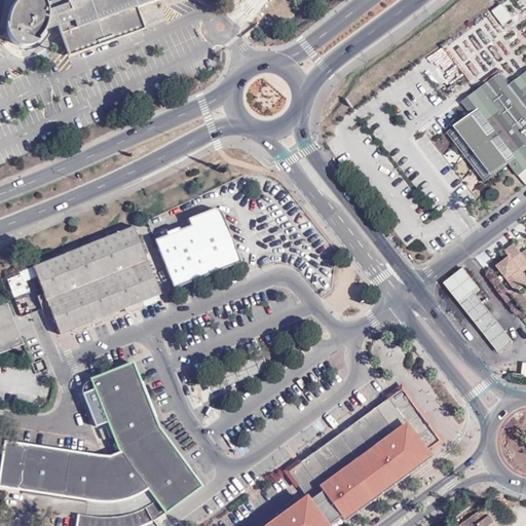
[(48,0),(49,3),(45,4),(43,2),(42,0),(17,0),(13,4),(11,8),(7,16),(7,28),(4,28),(4,31),(5,34),(6,36),(7,39),(10,42),(15,46),(20,47),(22,48),(28,47),(31,46),(36,43),(39,41),(37,39),(39,37),(42,32),(45,26),(46,24),(53,21),(66,53),(141,26),(135,8),(156,0),(48,0)]
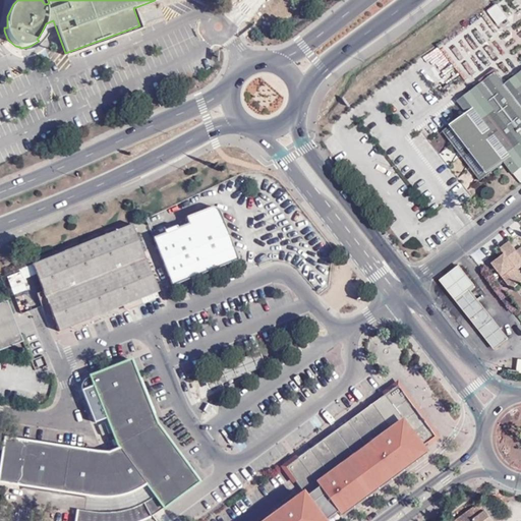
[(497,3),(486,9),(497,26),(507,20),(497,3)]
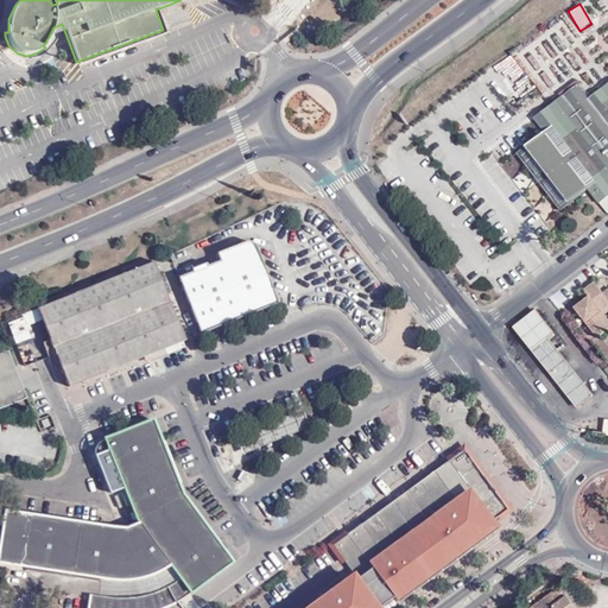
[(513,55),(539,93),(589,57),(563,20),(513,55)]
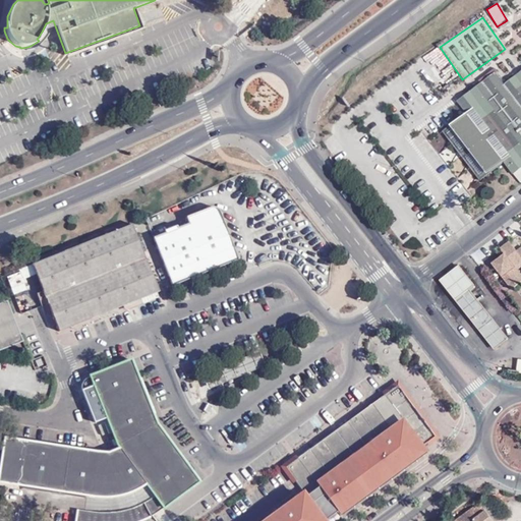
[(496,72),(469,92),(478,105),(465,114),(442,131),(479,180),(503,163),(512,174),(520,166),(520,71),(505,84),(496,72)]
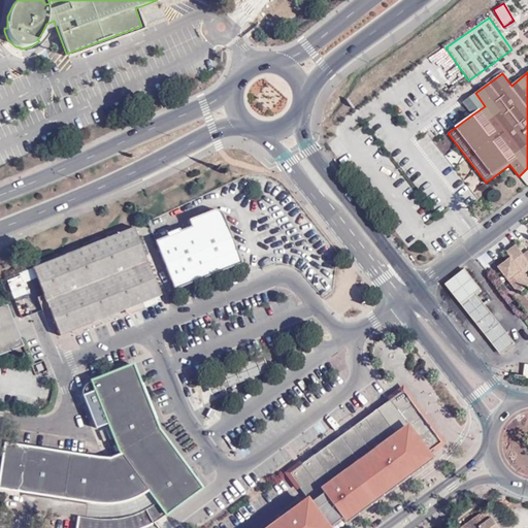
[(485,106),(475,93),(466,100),(462,103),(471,116),(485,106)]
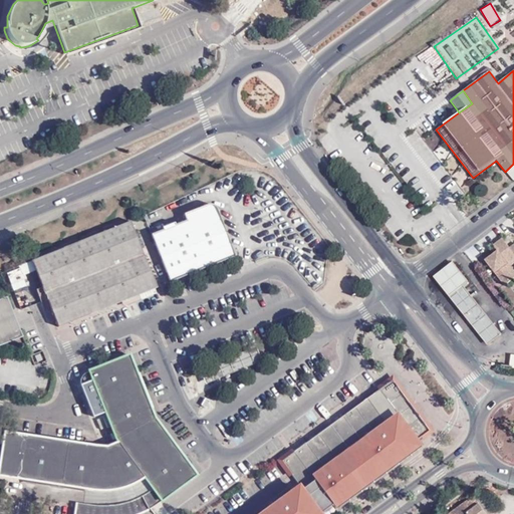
[(190,217),(154,230),(172,277),(237,254),(218,204),(210,202),(188,210),(190,217)]
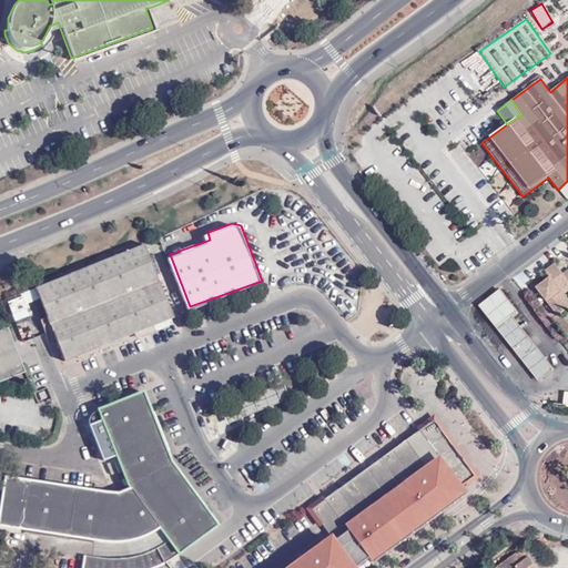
[(144,251),(141,241),(120,251),(108,256),(36,286),(64,357),(84,350),(95,345),(105,340),(119,334),(135,327),(146,323),(151,321),(163,316),(170,313),(152,270),(144,251)]
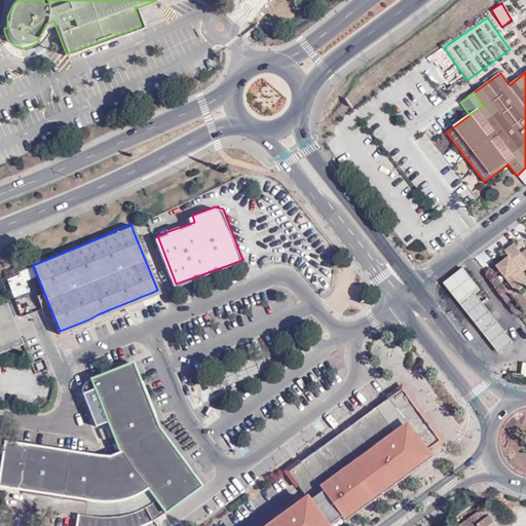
[(100,237),(111,232),(108,227),(97,232),(100,237)]
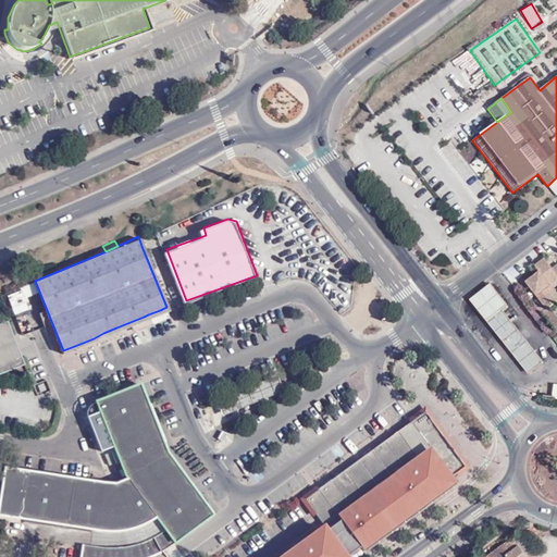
[(146,244),(141,246),(149,264),(153,262),(146,244)]
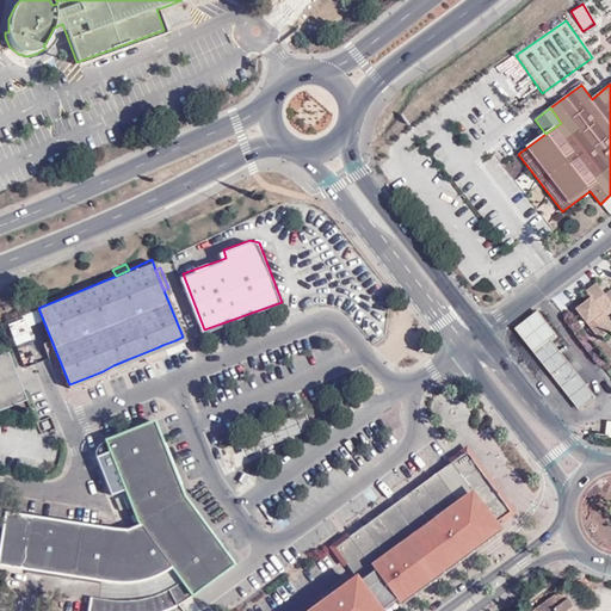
[(599,283),(587,290),(592,298),(578,309),(597,335),(605,338),(610,332),(610,316),(610,315),(610,290),(606,294),(599,283)]
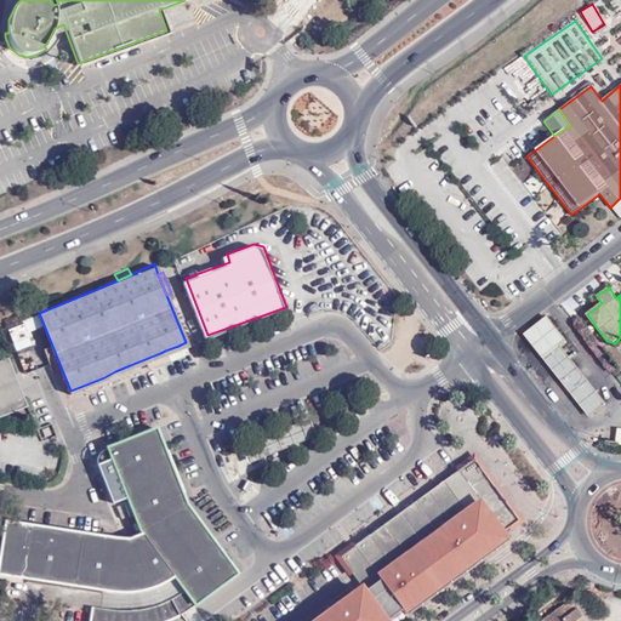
[(525,335),(545,359),(562,347),(568,340),(548,315),(525,335)]
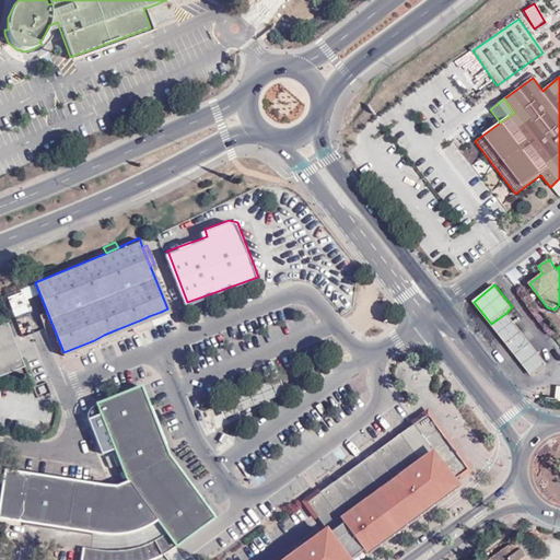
[(8,298),(14,317),(30,313),(23,293),(8,298)]
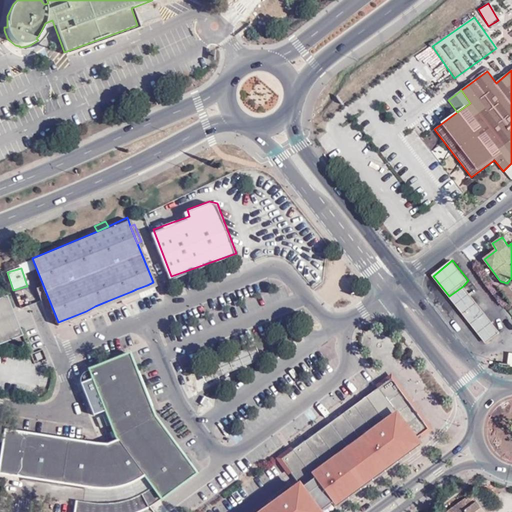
[(147,285),(136,289),(138,294),(149,290),(147,285)]
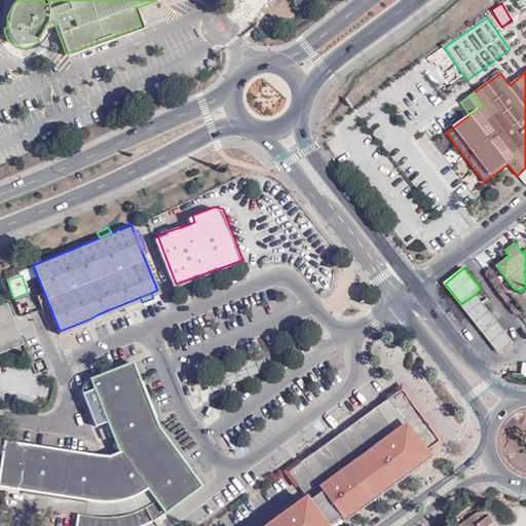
[(515,342),(476,294),(461,304),(500,353),(515,342)]
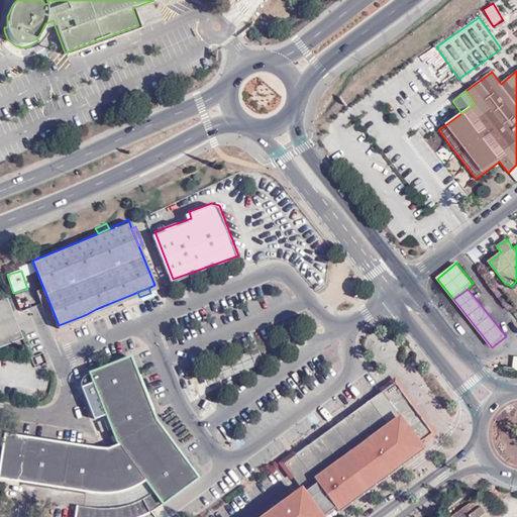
[(133,294),(123,298),(125,303),(135,300),(133,294)]
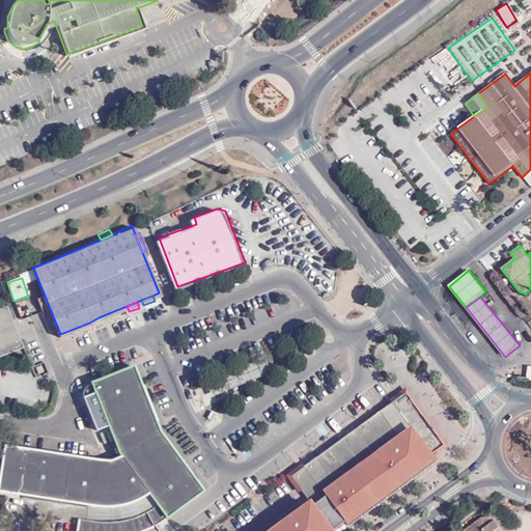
[(6,309),(0,311),(0,352),(20,342),(6,309)]
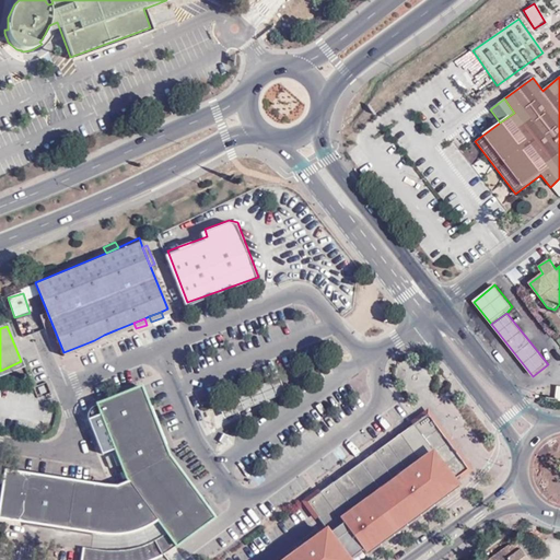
[(117,329),(104,335),(107,341),(119,336),(117,329)]
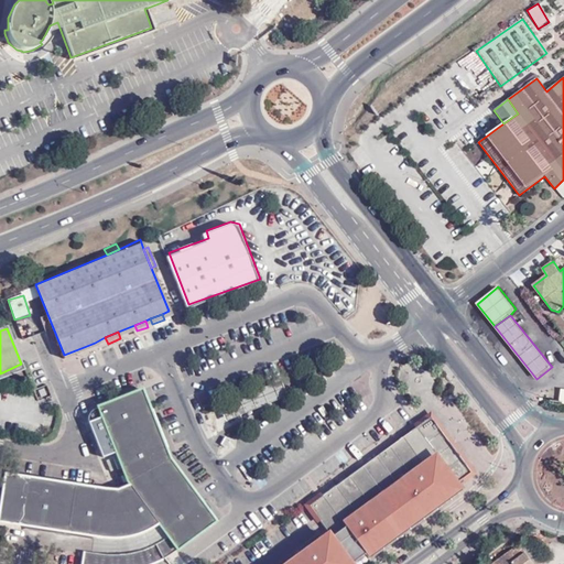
[(95,343),(84,347),(86,353),(98,348),(95,343)]
